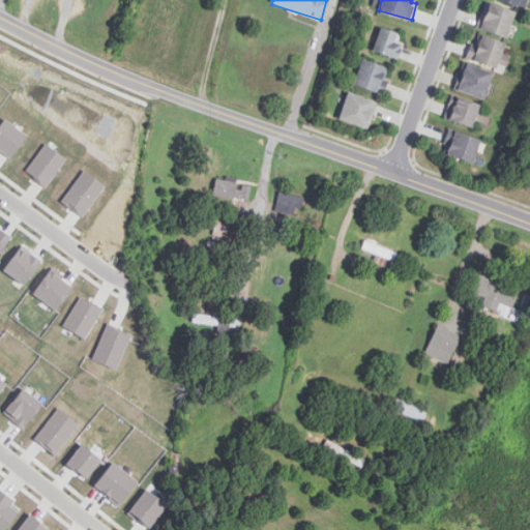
[(499,0),(525,9),(528,0),(499,0)]
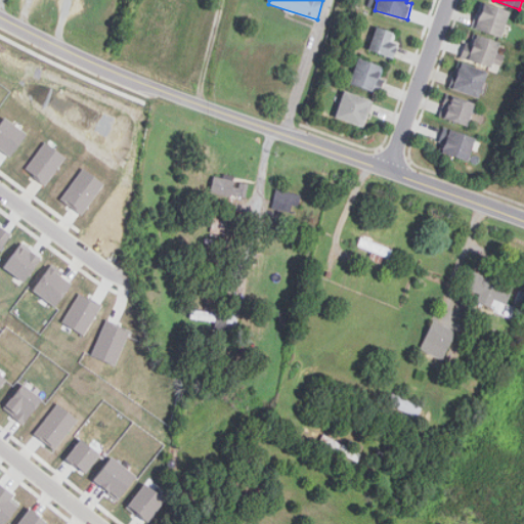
[(482,2),(473,27),(501,38),(511,13),(482,2)]
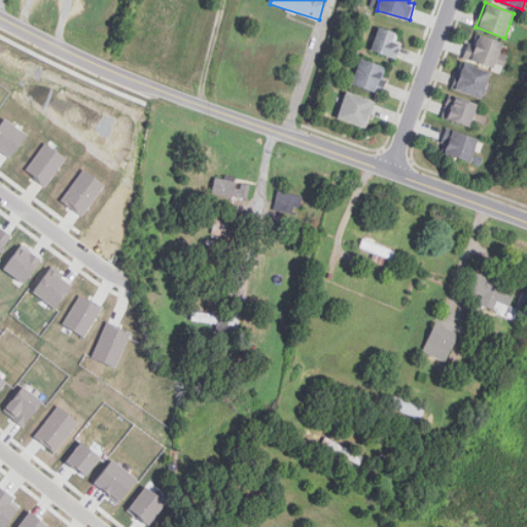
[(394,42),(396,34),(379,28),(371,50),(396,59),(401,44),(394,42)]
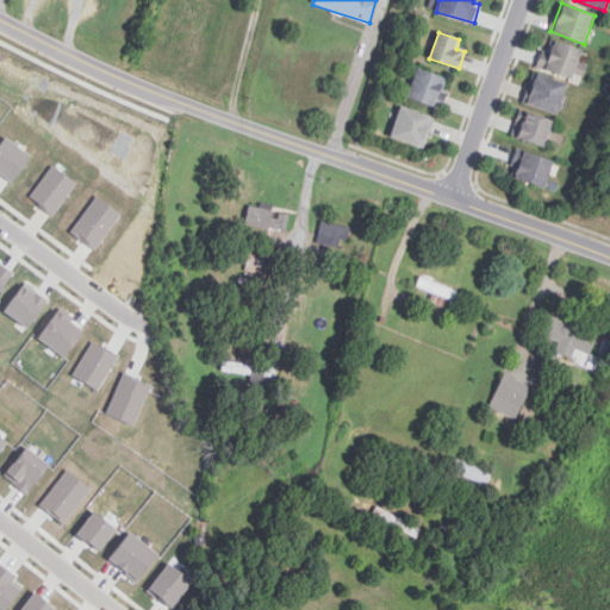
[(539,68),(574,78),(583,49),(547,39),(539,68)]
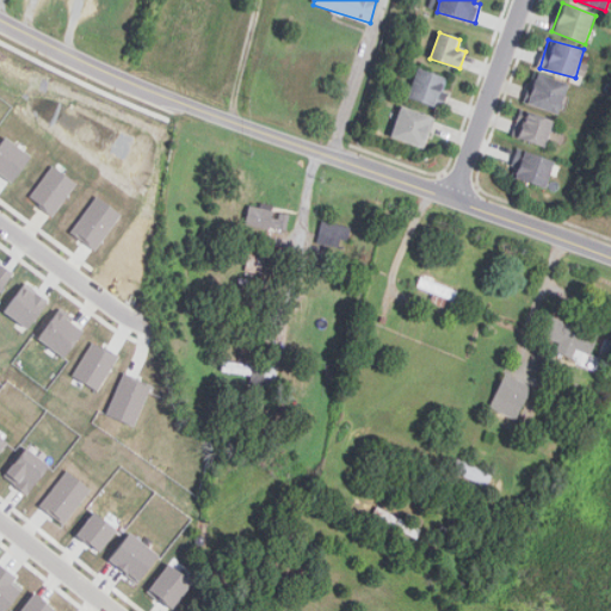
[(439,109),(449,79),(417,69),(408,99),(439,109)]
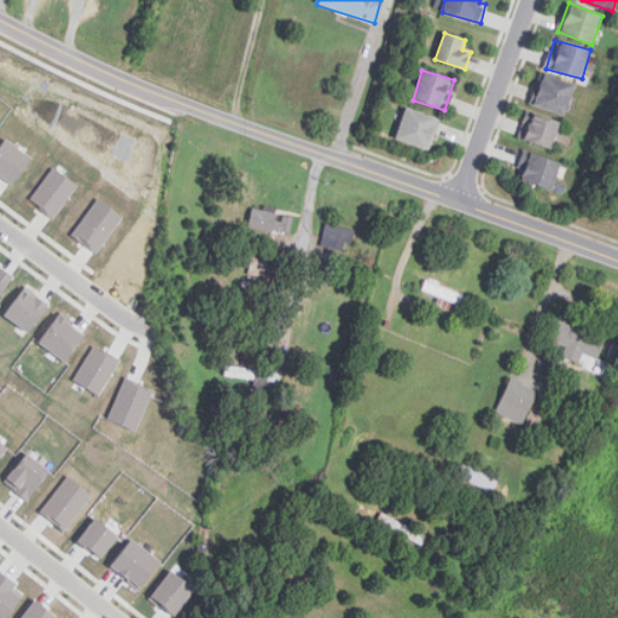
[(567,116),(576,85),(543,75),(535,106),(567,116)]
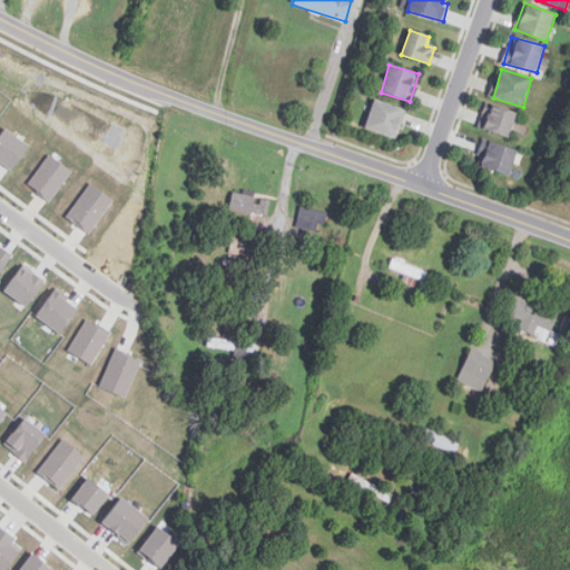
[(405,109),(375,100),(365,129),(395,139),(405,109)]
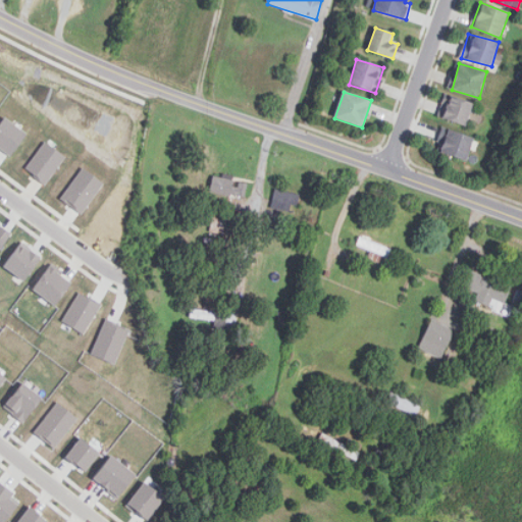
[(437,116),(466,126),(474,104),(446,94),(437,116)]
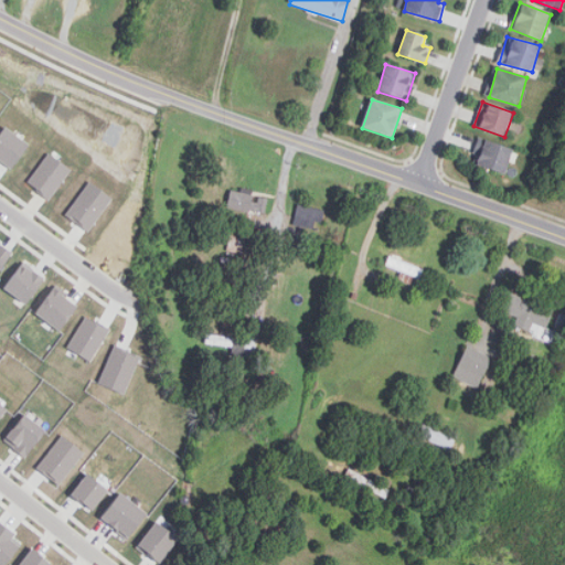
[(28,142),(3,125),(0,129),(0,162),(9,169),(28,142)]
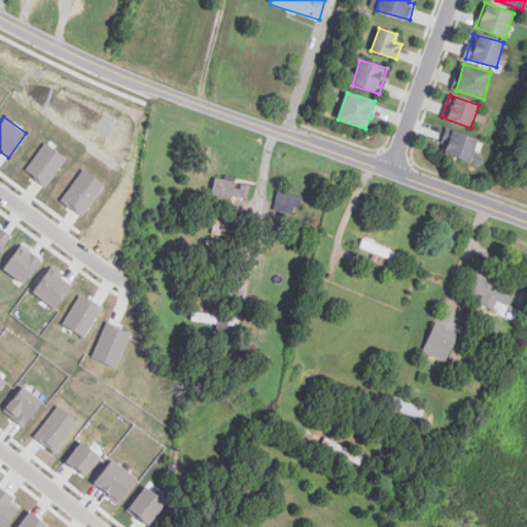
[(480,142),(452,130),(443,152),(470,164),(480,142)]
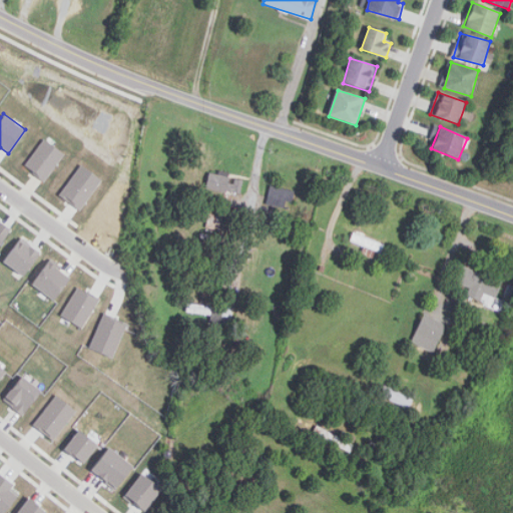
[(44,179),(64,152),(43,137),(24,165),(44,179)]
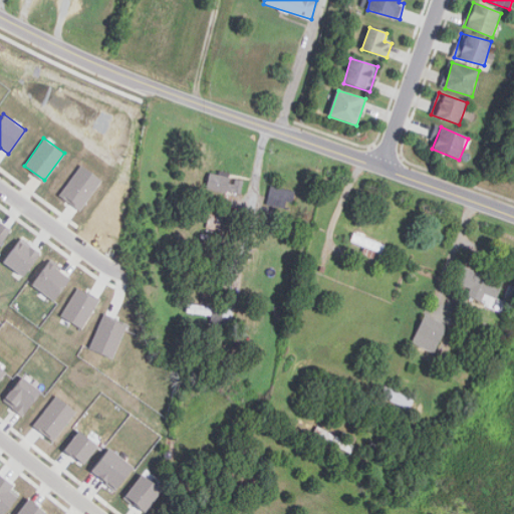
[(79,210),(101,180),(81,164),(58,194),(79,210)]
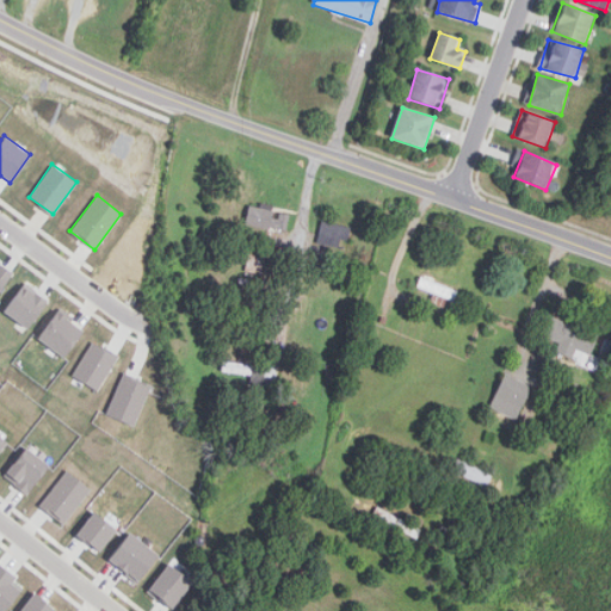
[(246,224),(287,232),(290,211),(250,204),(246,224)]
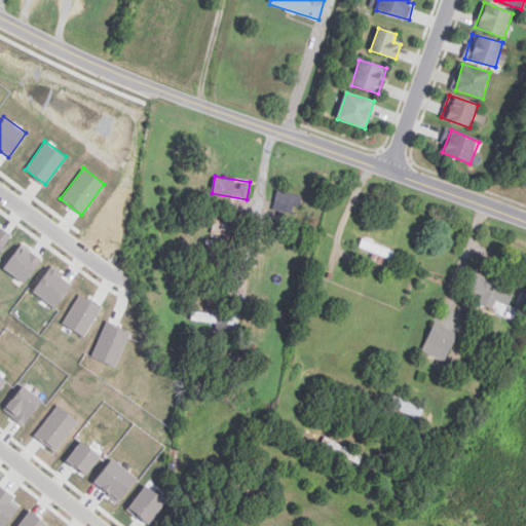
[(297,215),(301,195),(277,190),(273,210),(297,215)]
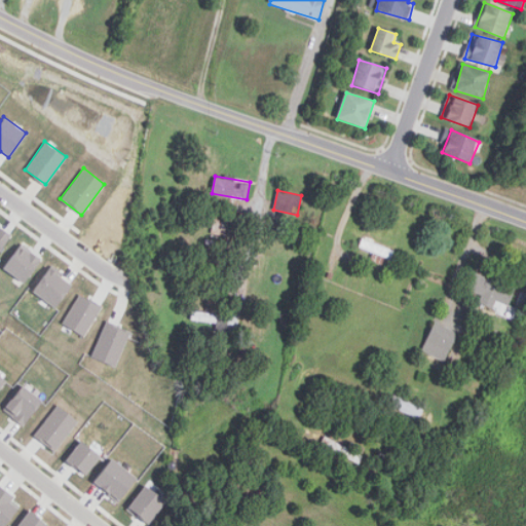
[(230,224),(216,220),(213,232),(227,235),(230,224)]
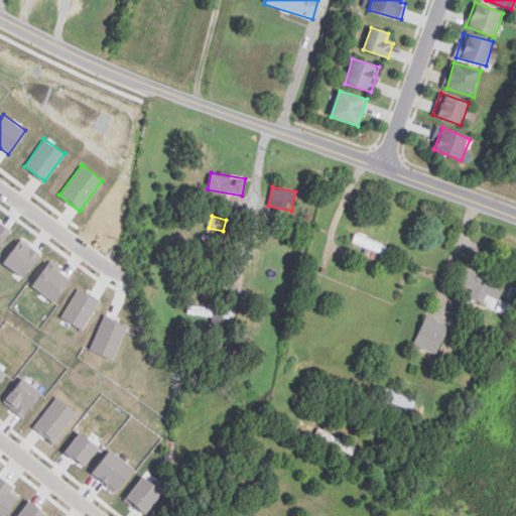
[(0,244),(10,230),(0,223),(0,244)]
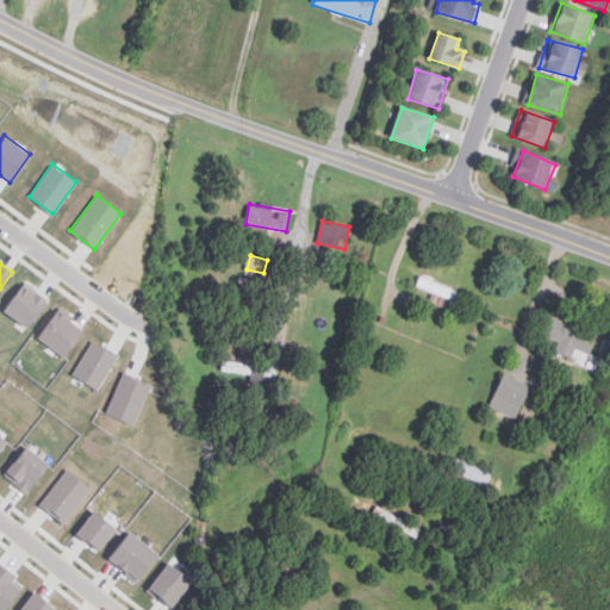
[(456,290),(421,277),(417,286),(453,299),(456,290)]
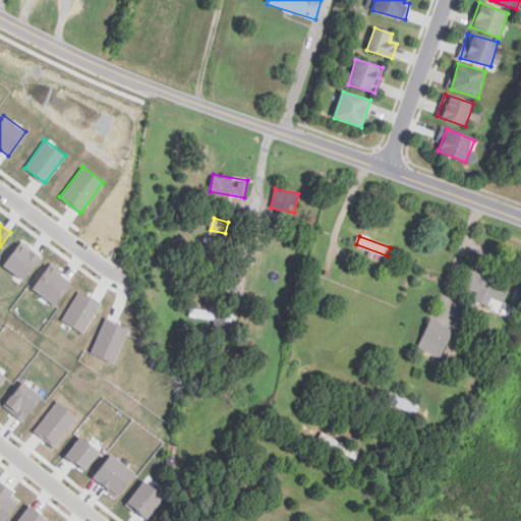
[(41,256),(20,241),(3,265),(22,280),(41,256)]
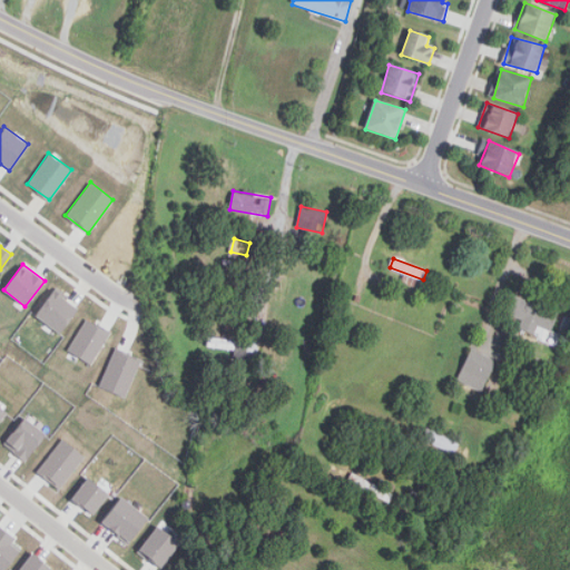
[(77,305),(51,290),(35,316),(60,332),(77,305)]
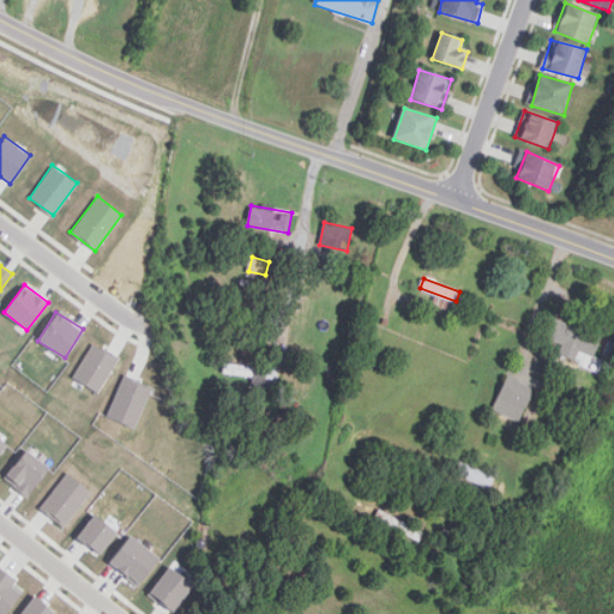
[(594,356),(601,335),(555,319),(548,339),(561,344),(559,351),(577,359),(579,350),(594,356)]
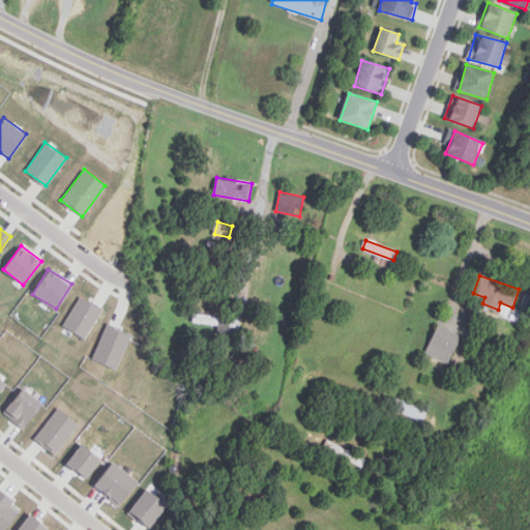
[(62,325),(85,339),(102,310),(80,295),(62,325)]
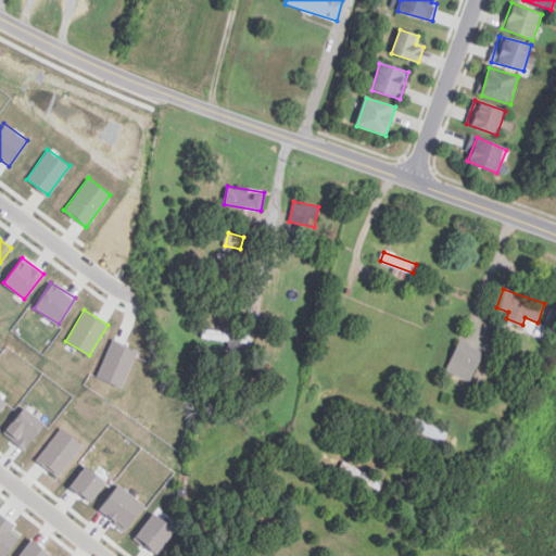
[(251,343),(251,332),(203,330),(202,339),(229,340),(229,350),(240,350),(240,343),(251,343)]
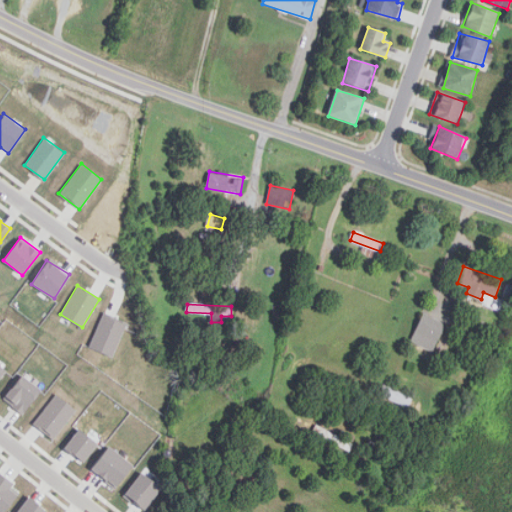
[(411,341),(434,351),(446,324),(423,313),(411,341)]
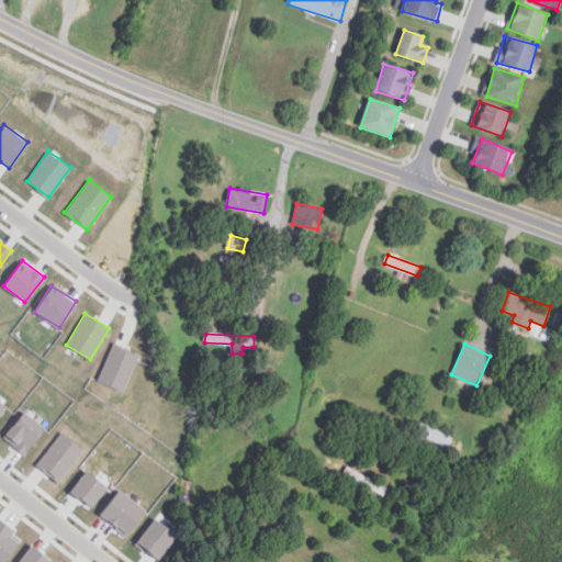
[(99,380),(123,390),(131,370),(136,357),(112,347),(99,380)]
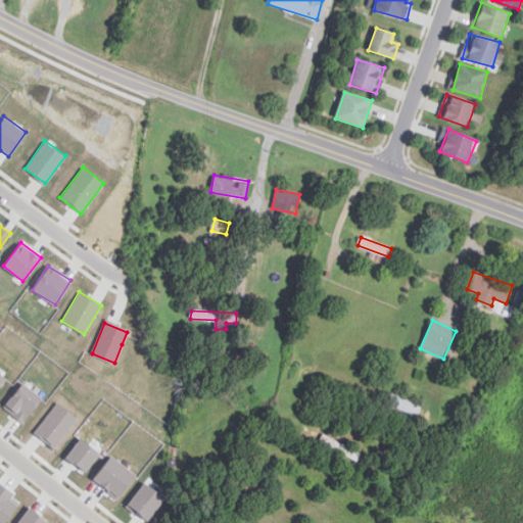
[(22,422),(42,396),(21,382),(3,408),(22,422)]
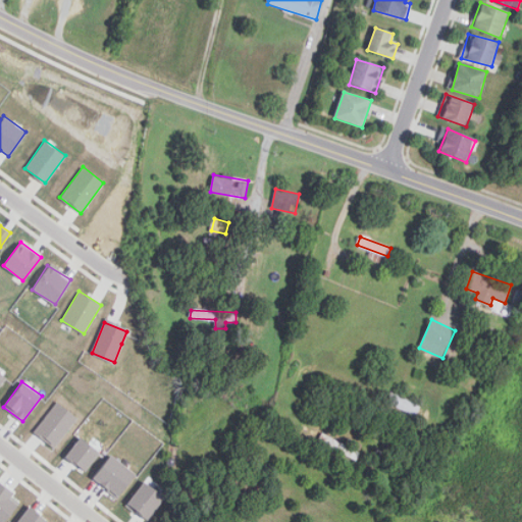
[(411,414),(416,403),(389,393),(385,404),(411,414)]
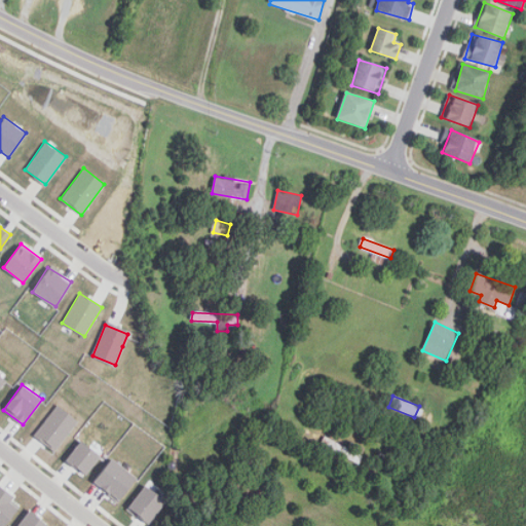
[(58,450),(77,417),(54,404),(35,437),(58,450)]
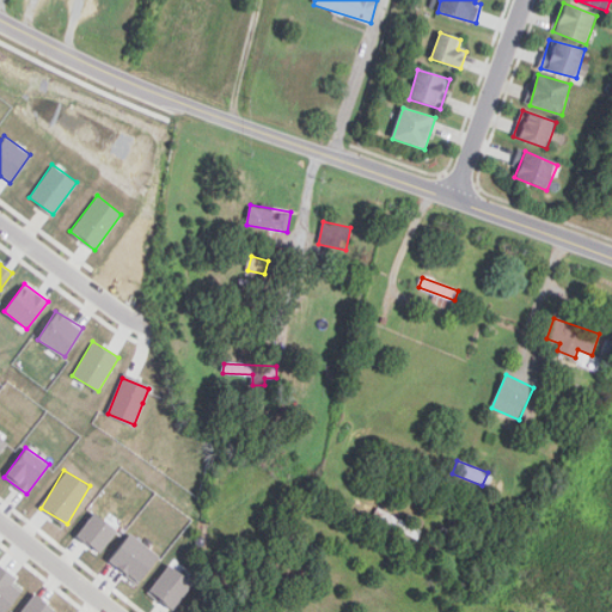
[(405,520),(378,507),(373,516),(417,538),(424,524),(407,515),(405,520)]
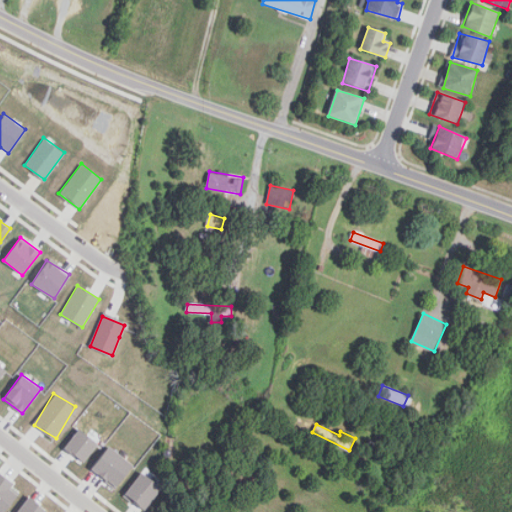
[(97,443),(78,428),(64,447),(83,461),(97,443)]
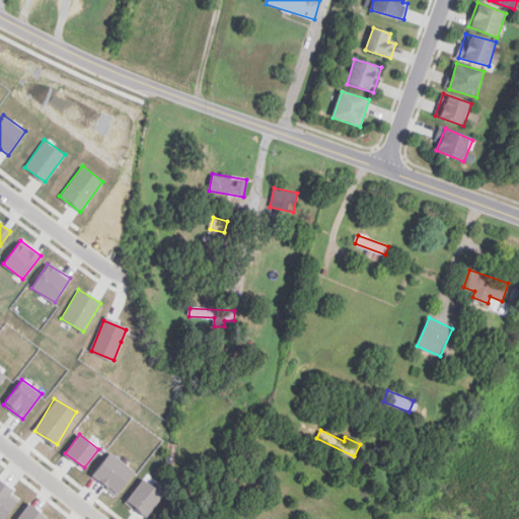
[(117,494),(135,470),(110,451),(92,474),(117,494)]
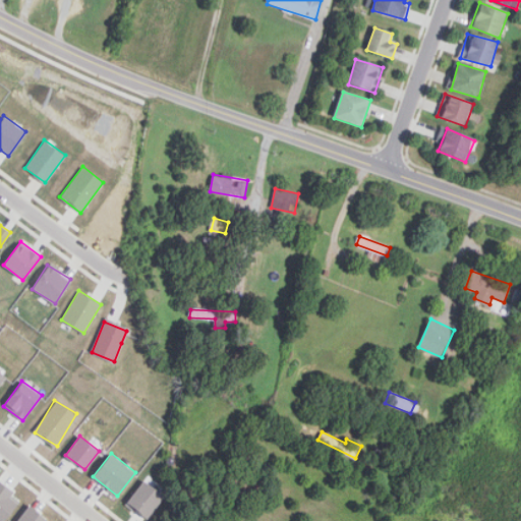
[(4,483),(0,480),(0,520),(3,520),(17,501),(11,497),(14,491),(3,484),(4,483)]
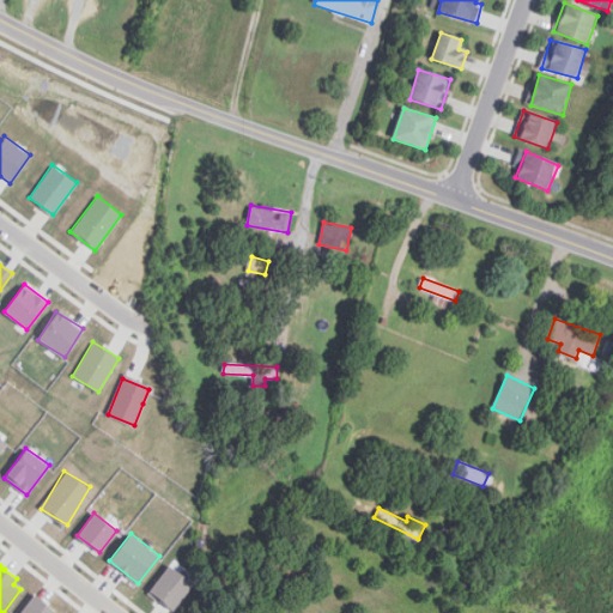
[(193,583),(168,565),(147,592),(173,610),(193,583)]
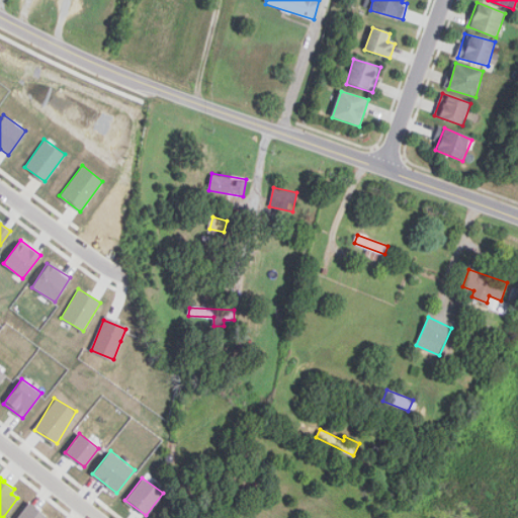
[(47,517),(48,517),(28,502),(16,517),(47,517)]
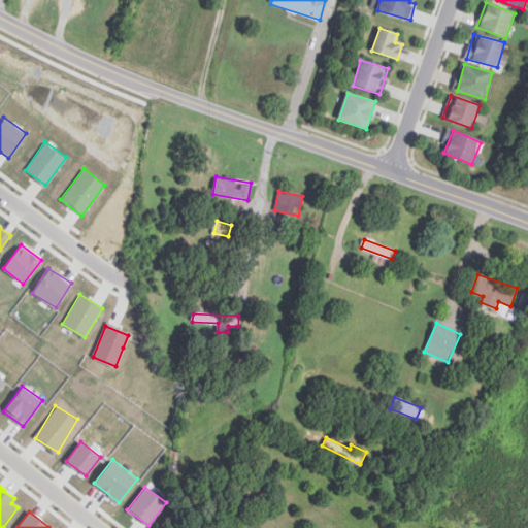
All buildings are outlined.
